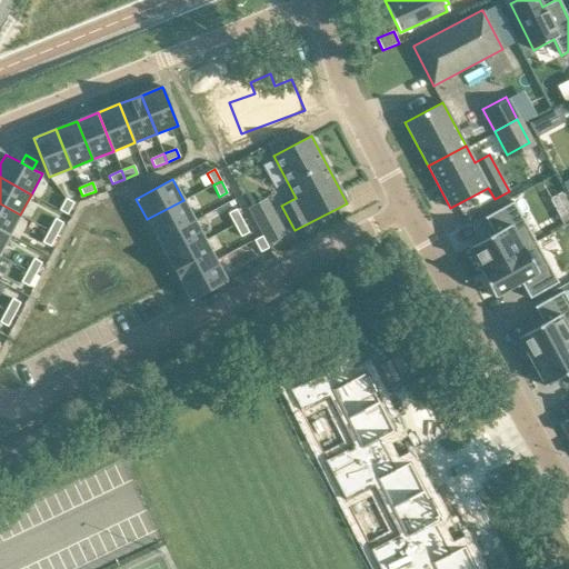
[(66,198),(59,210),(67,215),(73,202),(66,198)]
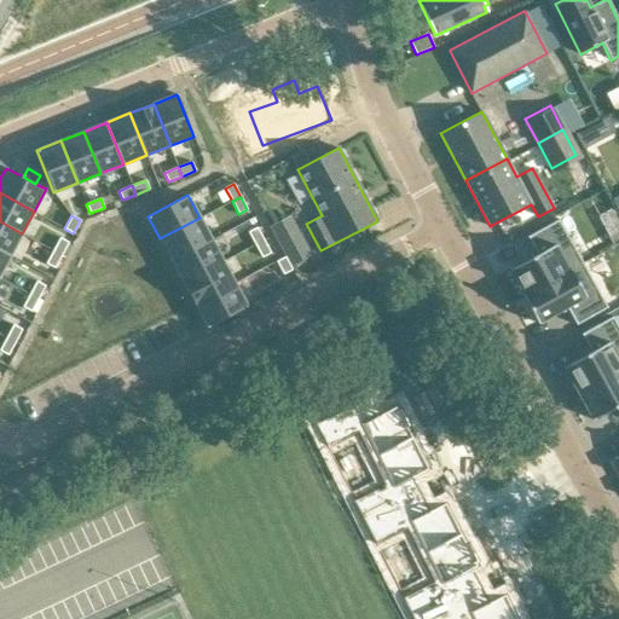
[(200,218),(160,238),(172,261),(212,239),(200,218)]
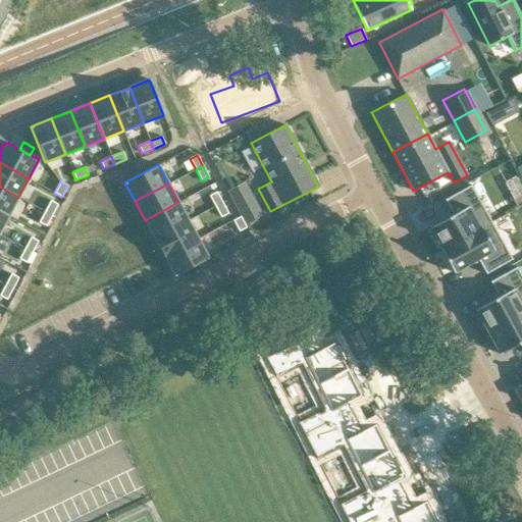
[(453,214),(429,227),(441,249),(440,250),(441,251),(491,222),(471,185),(445,200),(453,214)]
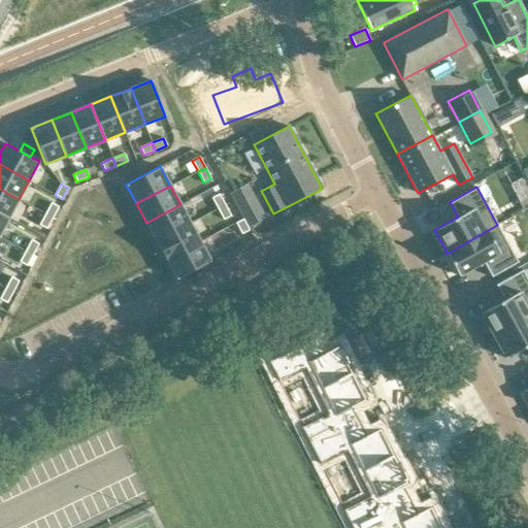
[(0,189),(0,212),(8,218),(19,199),(0,189)]
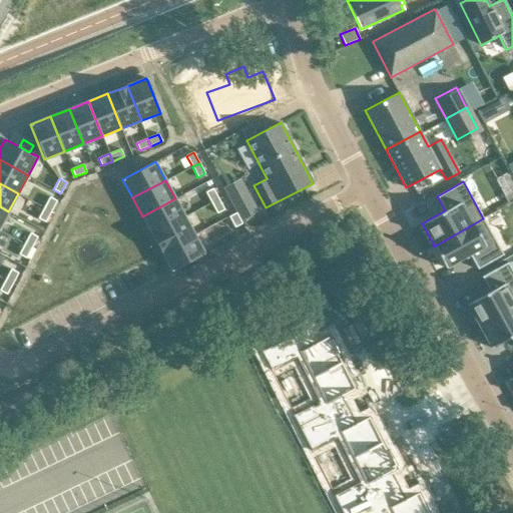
[(212,188),(205,192),(211,202),(218,199),(212,188)]
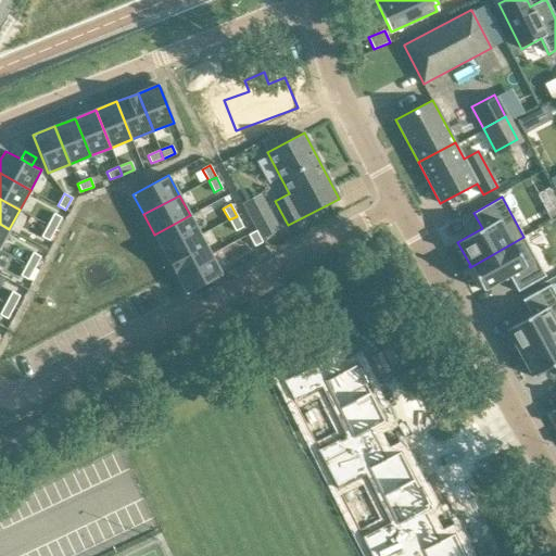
[(267,207),(250,216),(257,230),(262,239),(279,230),(267,207)]
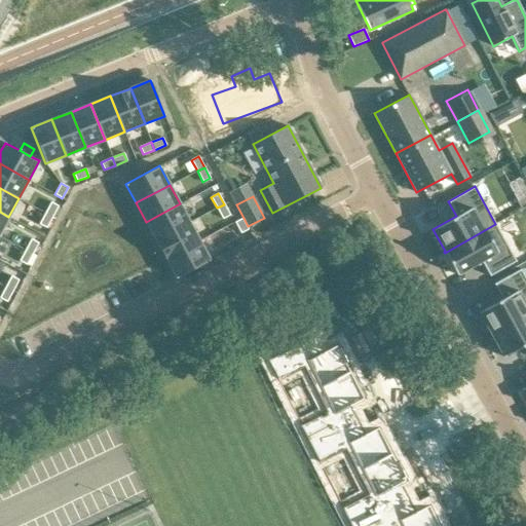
[(50,202),(45,213),(52,217),(59,205),(50,202)]
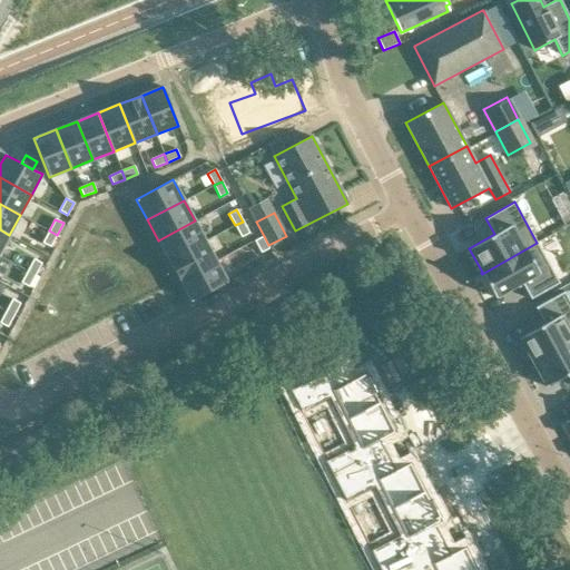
[(195,220),(158,241),(169,261),(206,242),(195,220)]
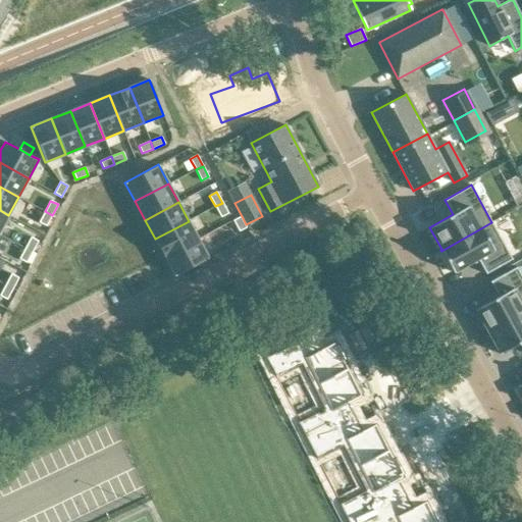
[(222,203),(215,206),(221,217),(228,213),(222,203)]
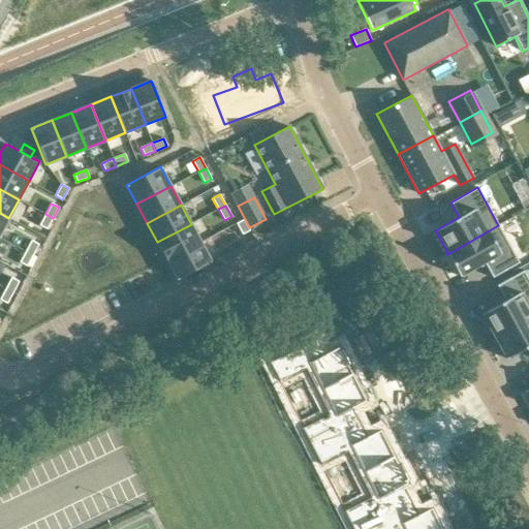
[(0,213),(0,234),(8,218),(0,213)]
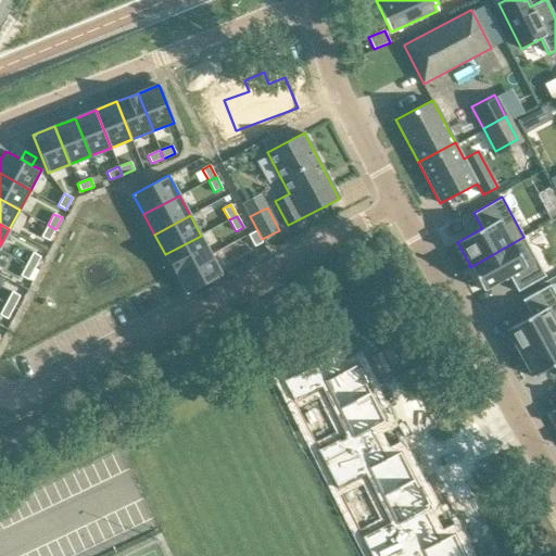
[(48,225),(41,237),(49,241),(55,229),(48,225)]
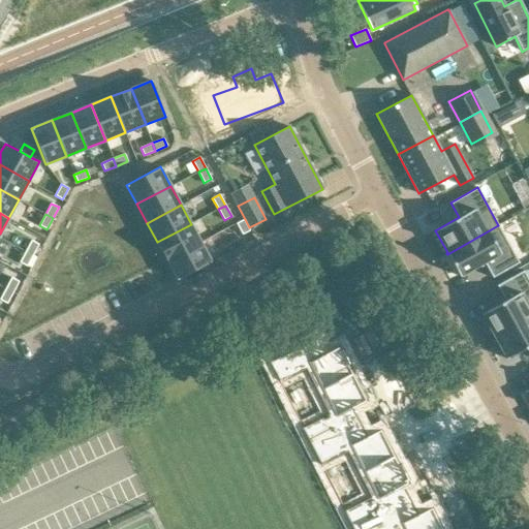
[(239,222),(237,223),(242,235),(249,230),(244,219),(239,222)]
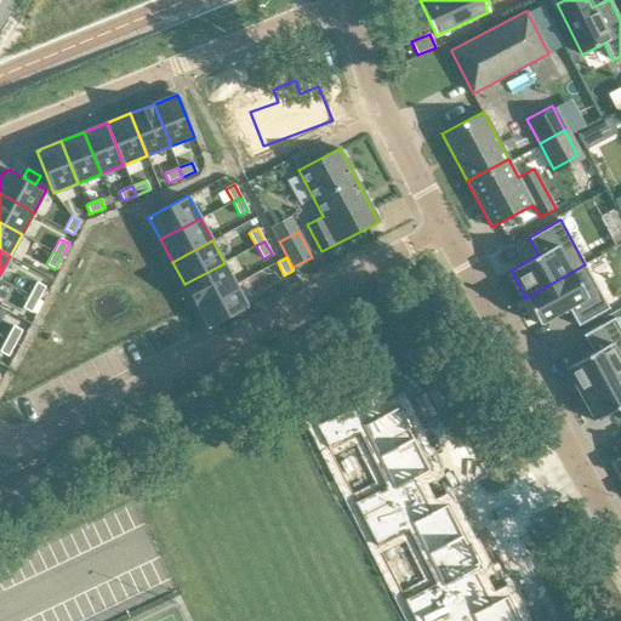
[(224,263),(184,284),(197,307),(235,285),(224,263)]
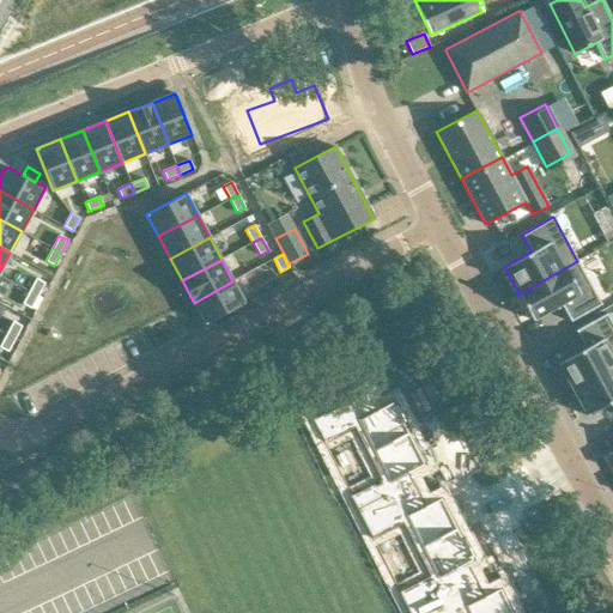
[(577,261),(519,295),(532,321),(560,304),(571,322),(602,304),(577,261)]
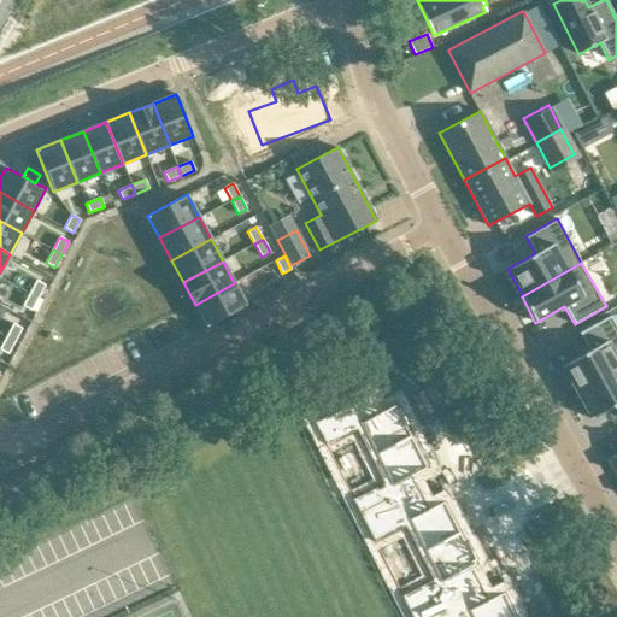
[(36,280),(29,293),(39,298),(45,285),(36,280)]
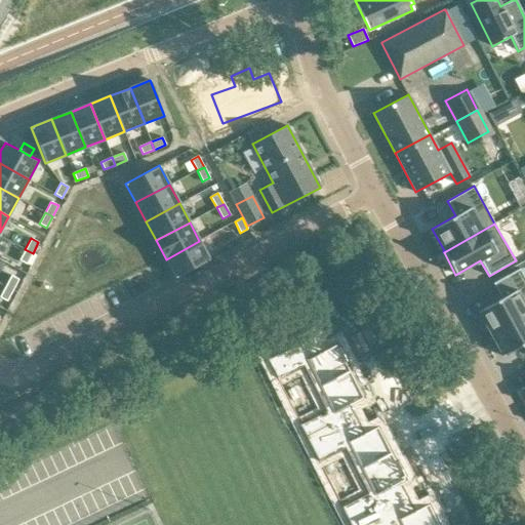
[(199,241),(166,259),(175,278),(209,259),(199,241)]
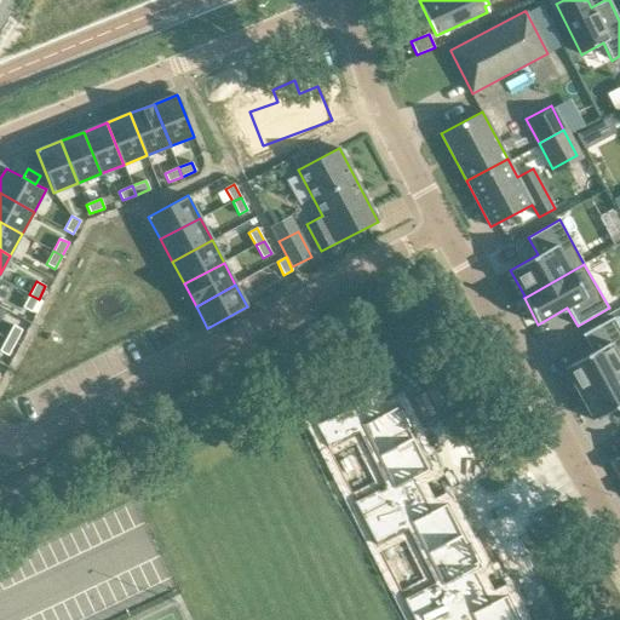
[(29,294),(23,308),(32,311),(39,299),(29,294)]
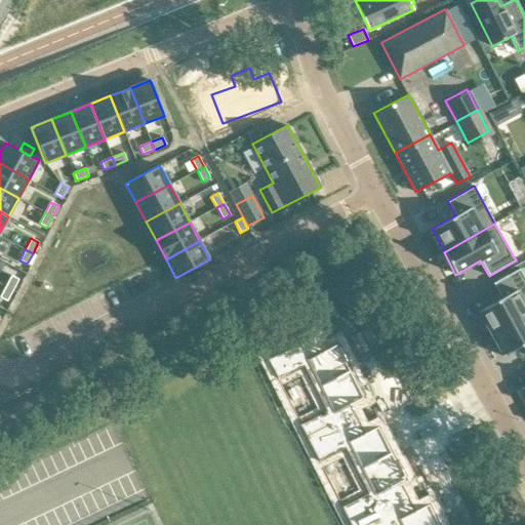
[(501,298),(478,312),(490,333),(524,314),(524,278),(520,269),(493,283),(501,298)]
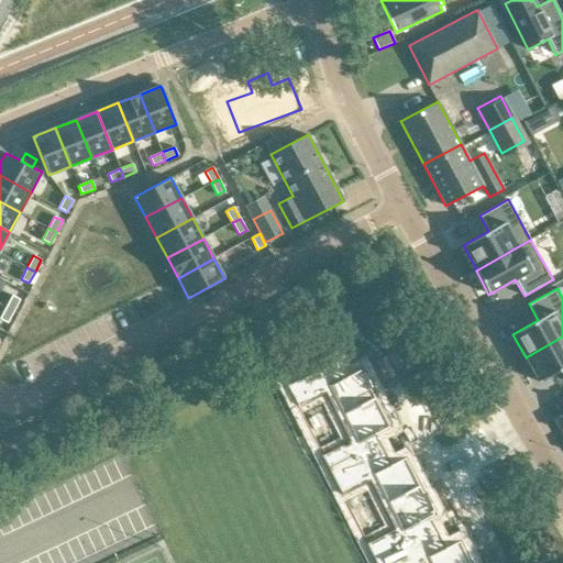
[(12,295),(6,307),(13,311),(20,299),(12,295)]
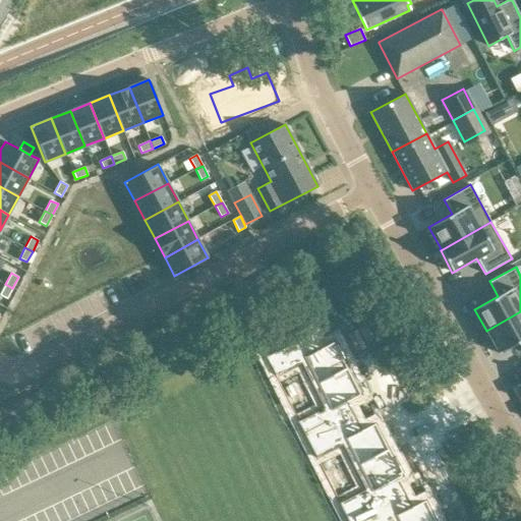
[(5,284),(0,293),(0,294),(7,298),(12,288),(5,284)]
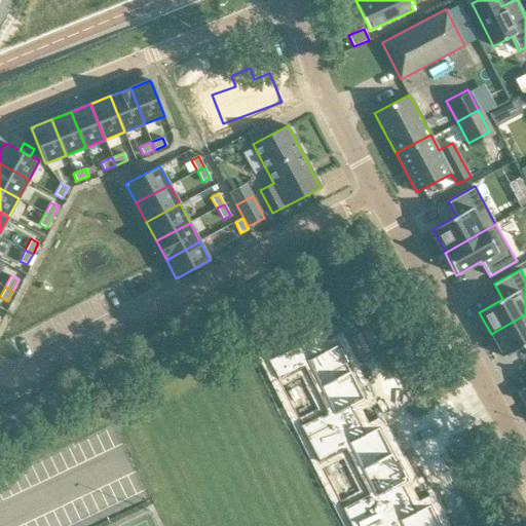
[(525,314),(491,334),(503,357),(525,344),(525,314)]
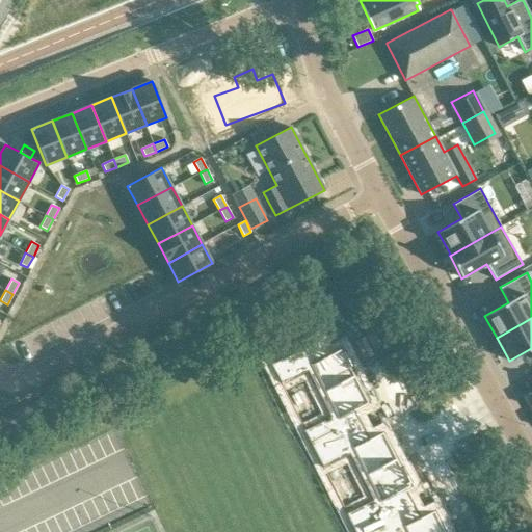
[(319,340),(270,365),(280,384),(307,371),(319,394),(356,375),(342,346),(325,354),(319,340)]
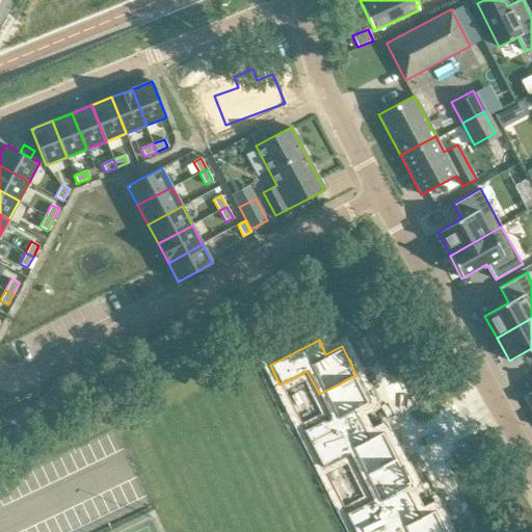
[(330,417),(302,430),(312,449),(361,425),(354,413),(371,404),(356,375),(319,394),(330,417)]
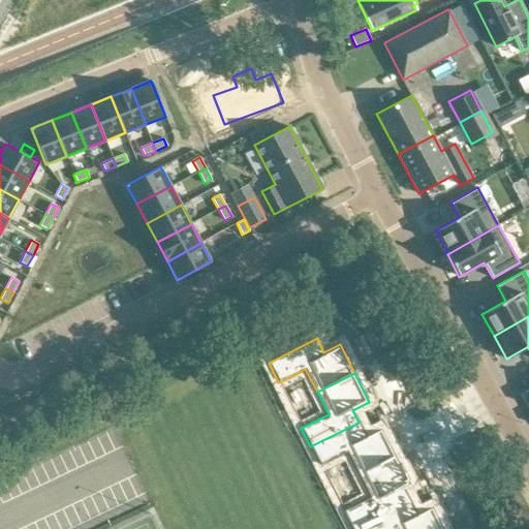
[(359,423),(310,446),(319,465),(347,452),(359,475),(396,456),(381,427),(365,435),(359,423)]
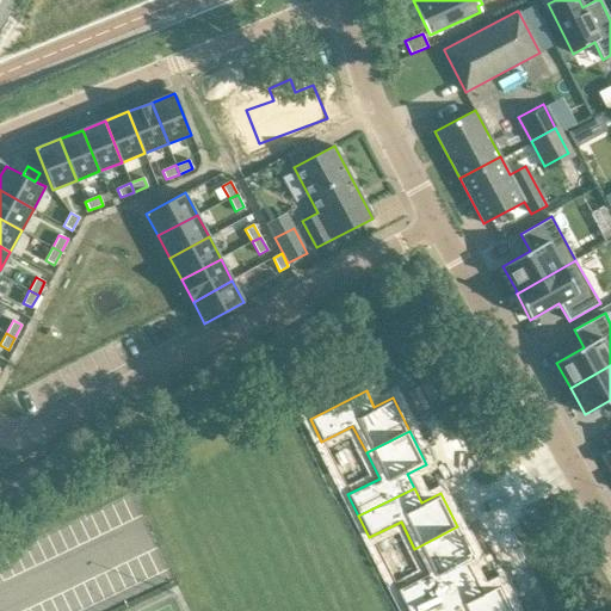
[(427,575),(396,591),(406,610),(407,610),(473,579),(466,565),(474,560),(457,526),(414,549),(427,575)]
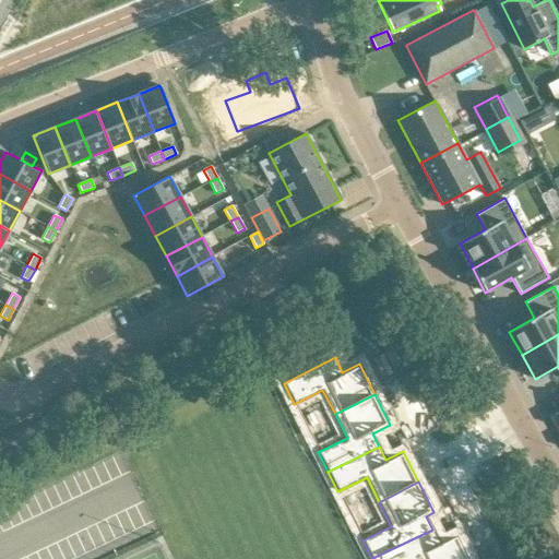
[(432,530),(372,558),(468,558),(456,534),(439,543),(432,530)]
